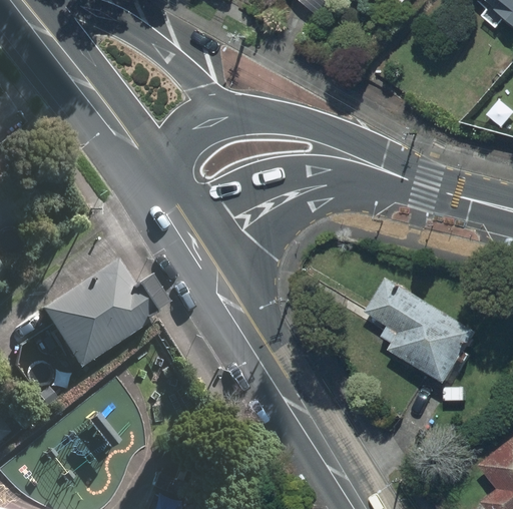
[(338,0),(300,0),(322,19),(338,0)]
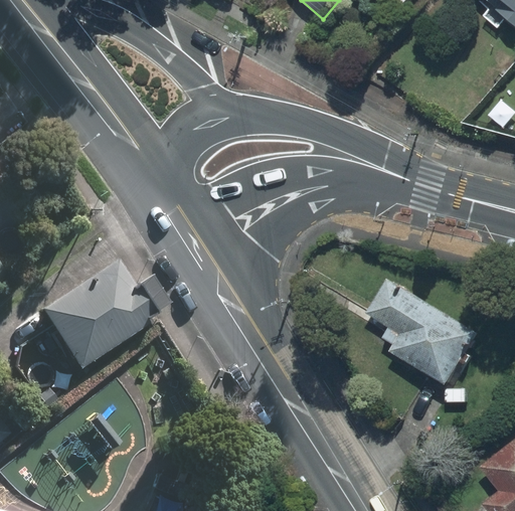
[(514,0),(490,0),(513,19),(510,23),(514,27),(514,0)]
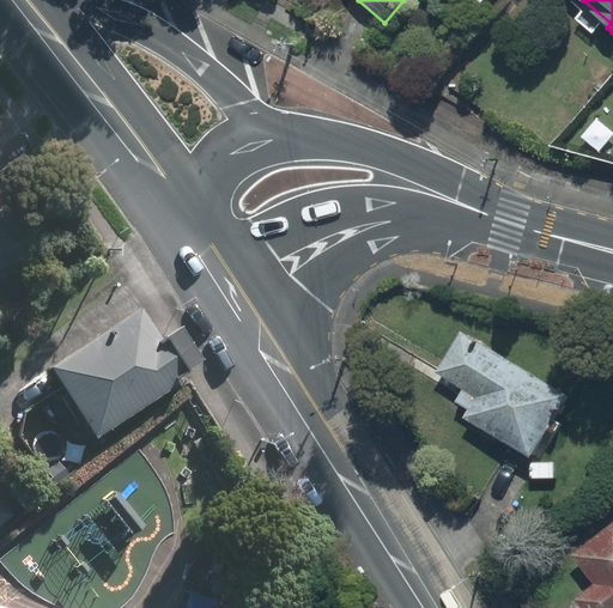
[(188,377),(140,308),(50,369),(98,438),(188,377)]
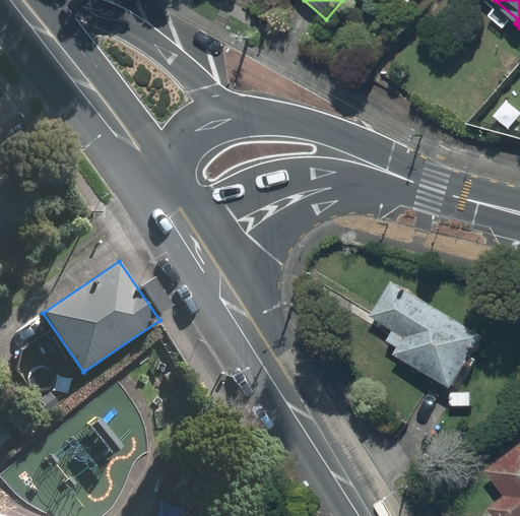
[(459,395),(473,371),(478,373),(482,366),(491,370),(500,356),(488,347),(492,341),(396,283),(369,330),(385,340),(391,331),(399,336),(395,344),(406,351),(401,360),(459,395)]
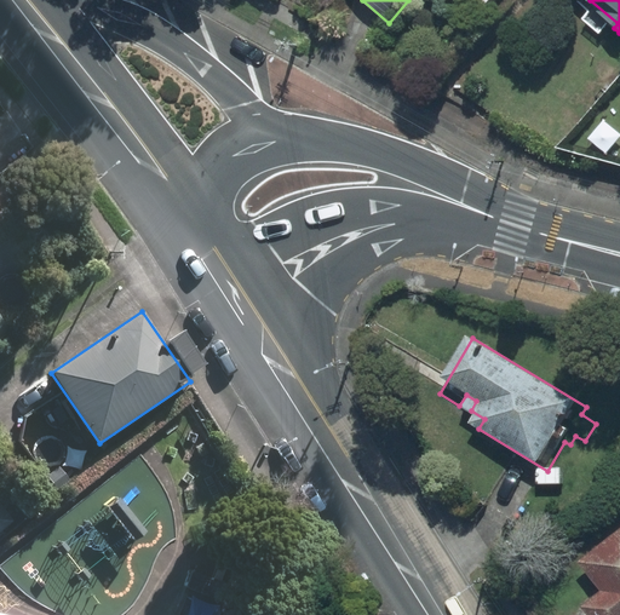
[(0,534),(15,524),(0,505),(0,534)]
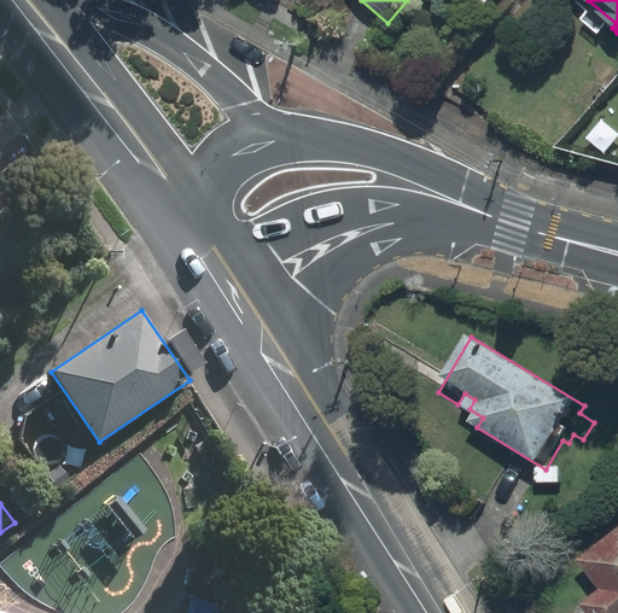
[(606,595),(588,611),(589,612),(617,612),(617,536),(582,567),(606,595)]
